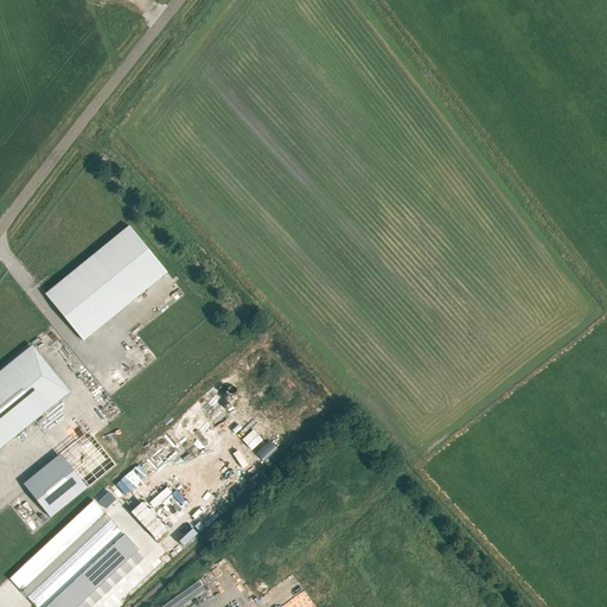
[(129,227),(45,294),(83,342),(167,273),(129,227)]
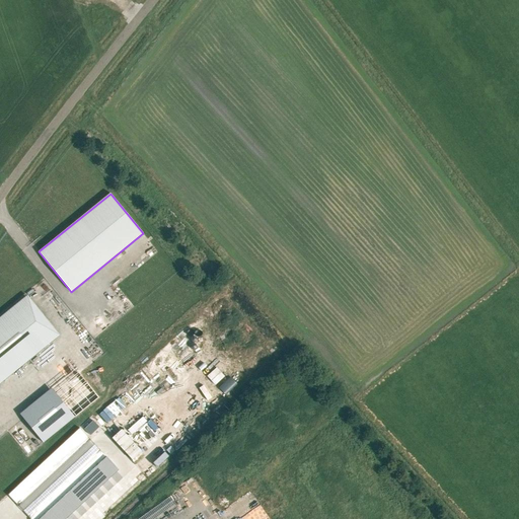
[(0,383),(52,342),(19,302),(0,317),(0,383)]
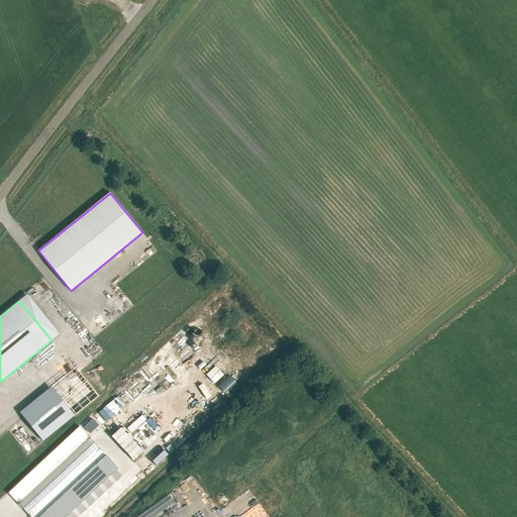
[(56,392),(23,418),(43,441),(75,416),(56,392)]
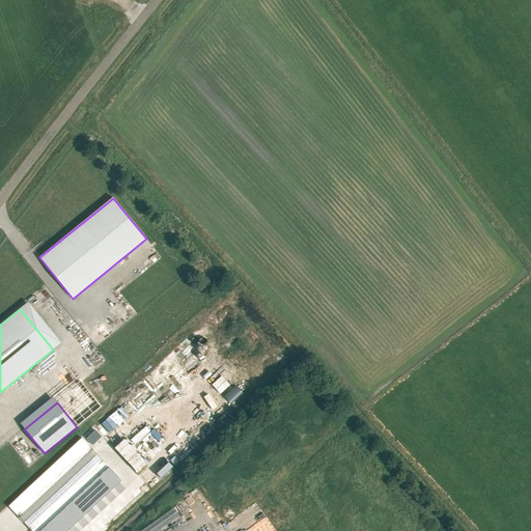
[(86,439),(92,446),(102,437),(95,430),(86,439)]
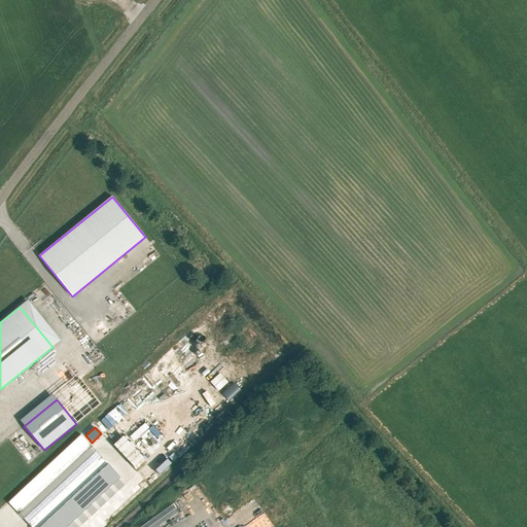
[(81,435),(8,502),(20,515),(93,447),(81,435)]
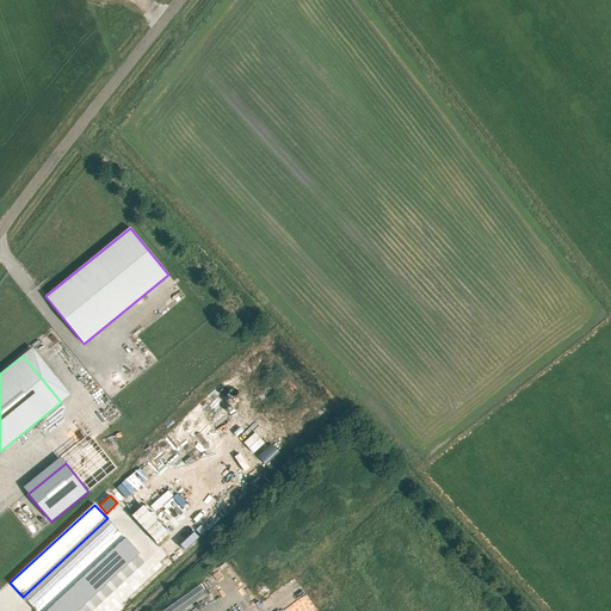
[(116,529),(32,608),(36,610),(76,610),(140,554),(116,529)]
